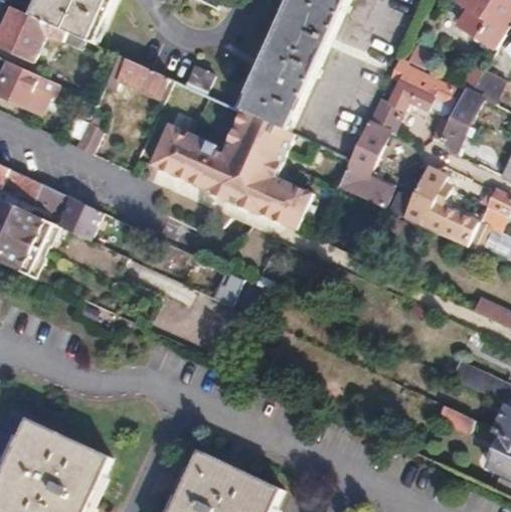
[(40,0),(33,16),(84,39),(104,0),(40,0)]
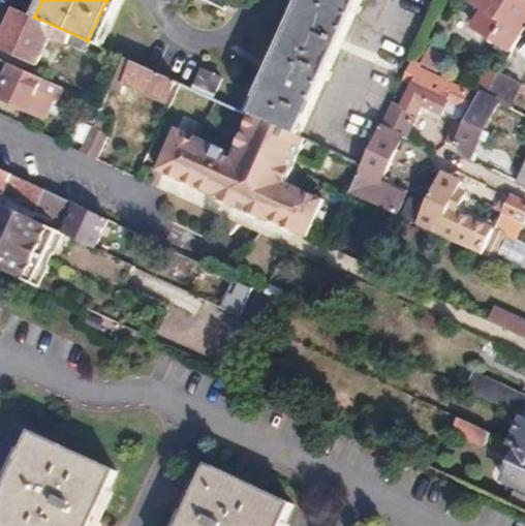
[(299,0),(247,114),(295,135),(357,0),(299,0)]
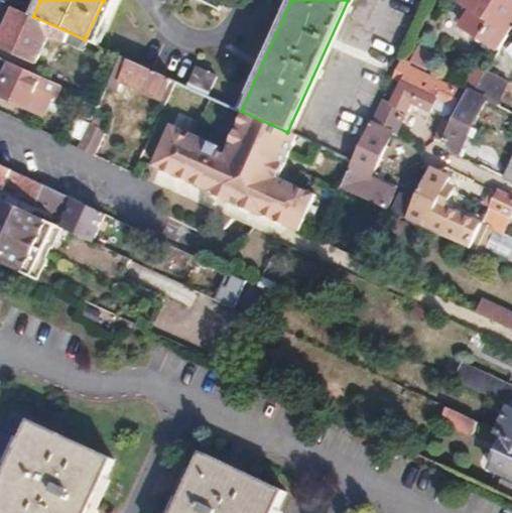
[(511,2),(508,0),(457,0),(456,2),(468,9),(457,28),(495,49),(505,34),(511,22),(511,2)]
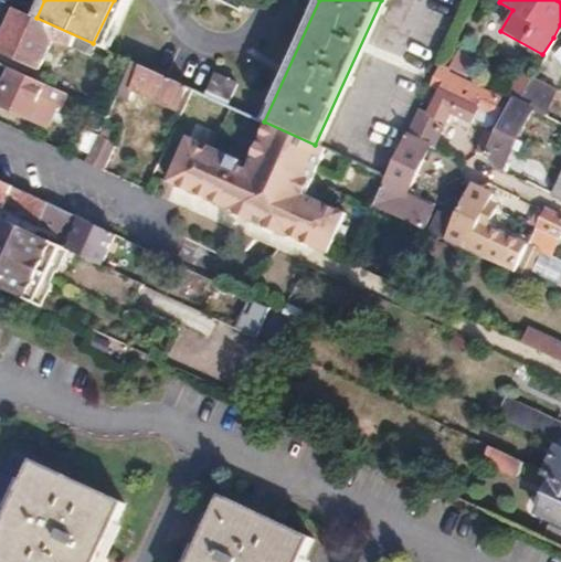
[(14,8),(0,39),(0,51),(35,66),(51,38),(87,54),(93,43),(36,18),(14,8)]
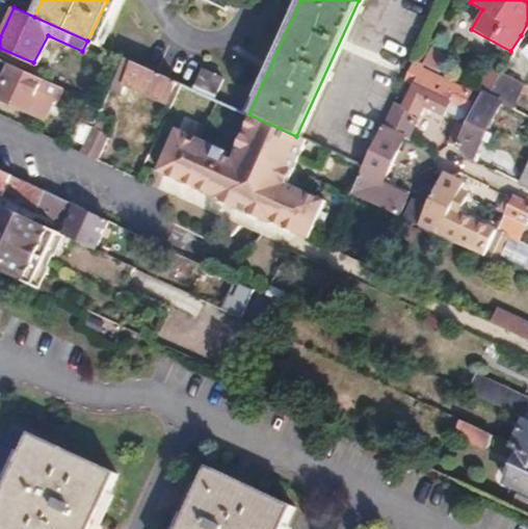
[(426,48),(419,62),(420,63),(437,71),(443,56),(426,48)]
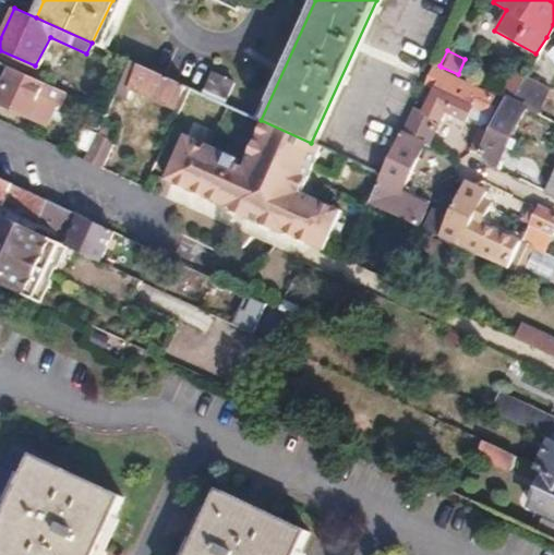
[(127,59),(111,93),(125,99),(130,88),(170,108),(182,84),(127,59)]
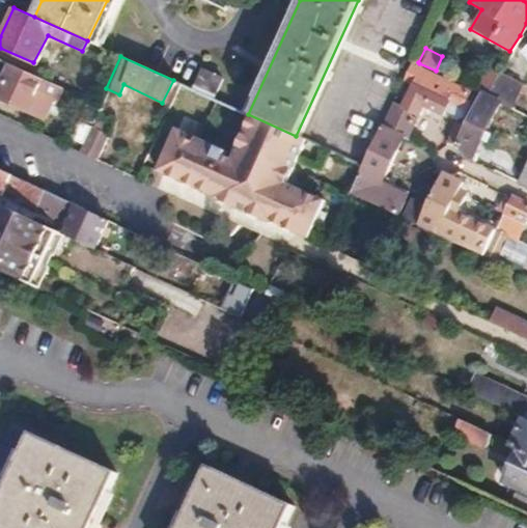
[(410,83),(399,106),(390,101),(379,126),(400,135),(408,138),(423,106),(441,114),(443,110),(460,117),(470,93),(417,68),(419,63),(418,62),(410,58),(400,79),(410,83)]
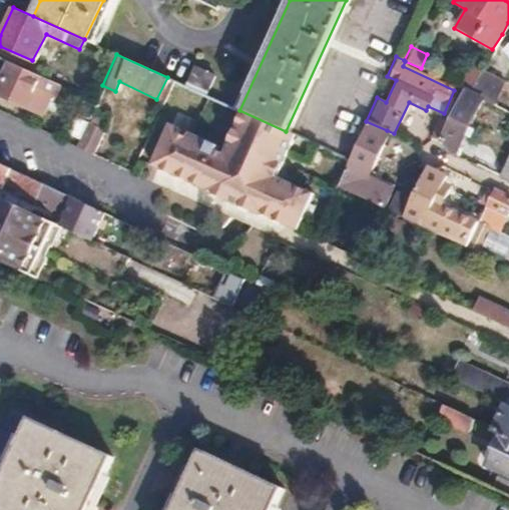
[(9,61),(0,79),(0,93),(42,113),(52,93),(54,94),(59,84),(9,61)]
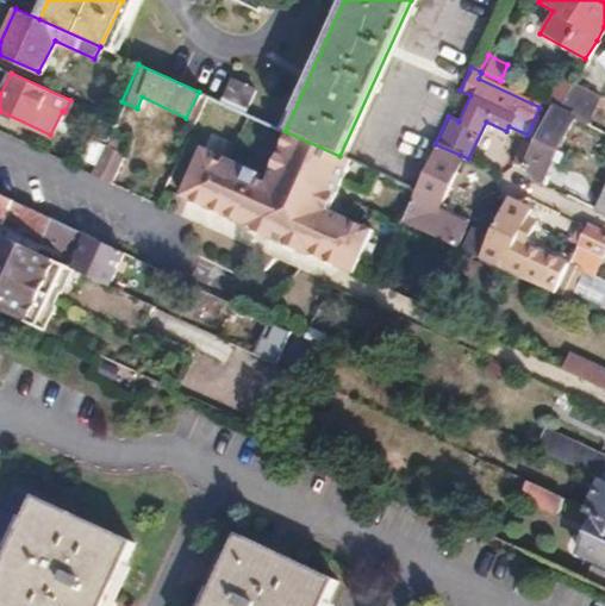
[(555,73),(540,100),(549,105),(555,108),(572,82),(555,73)]
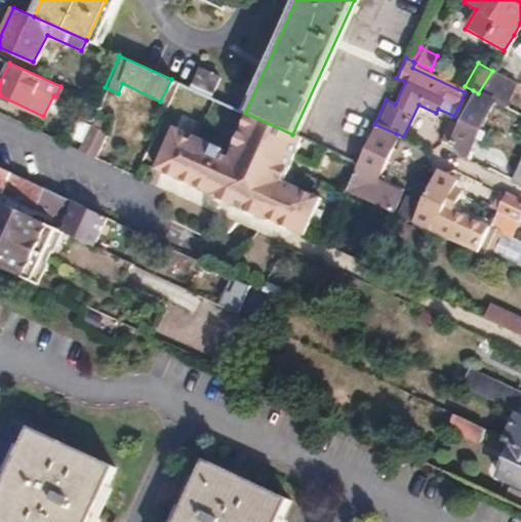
[(197,68),(189,87),(209,96),(217,77),(197,68)]
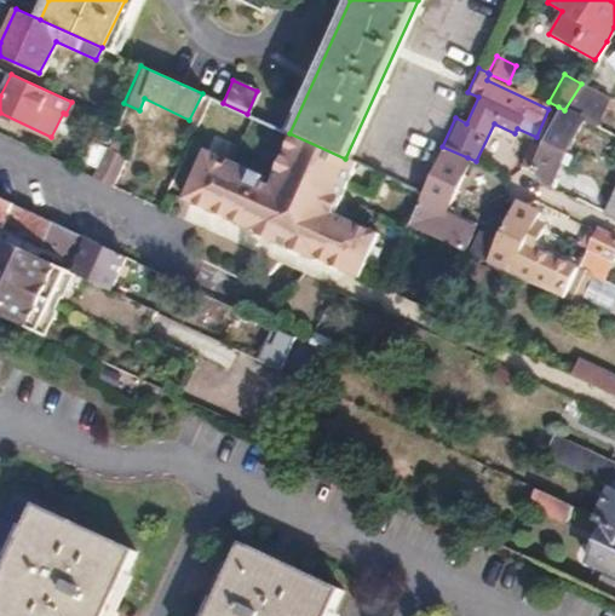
[(539,148),(529,166),(534,168),(541,183),(546,185),(580,117),(596,125),(609,98),(581,84),(564,110),(558,107),(539,148)]
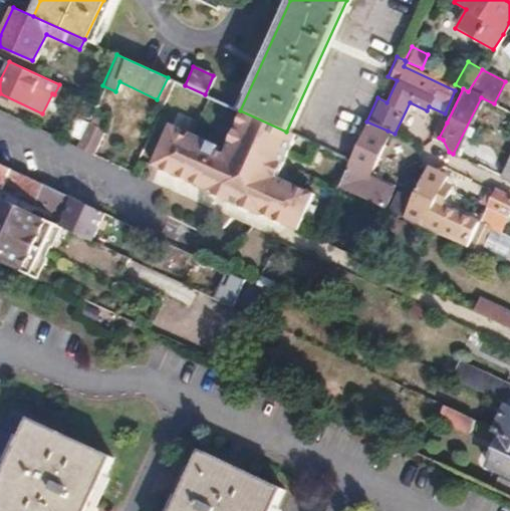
[(167,121),(149,162),(205,188),(204,190),(255,213),(256,211),(295,230),(311,194),(276,177),(295,137),(286,132),(240,110),(223,149),(217,152),(213,150),(216,144),(186,131),(183,136),(175,132),(178,125),(167,121)]
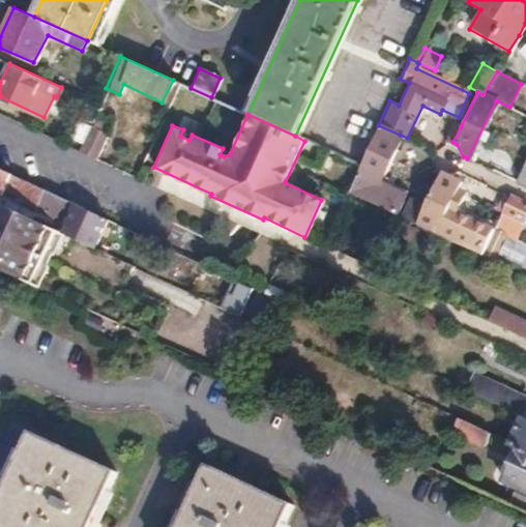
[(453,123),(443,143),(453,142),(461,126),(453,123)]
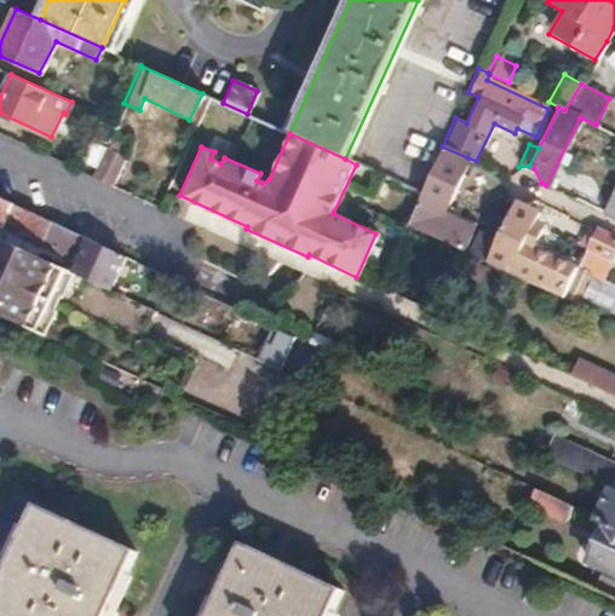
[(104,145),(91,176),(110,184),(124,154),(104,145)]
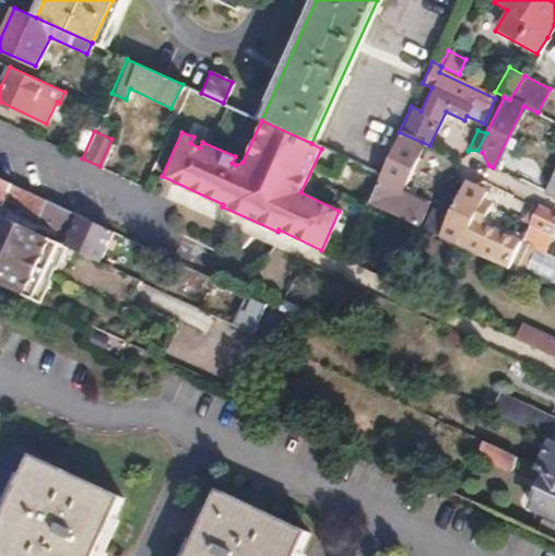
[(399,132),(366,203),(416,226),(426,203),(399,191),(422,142),(399,132)]
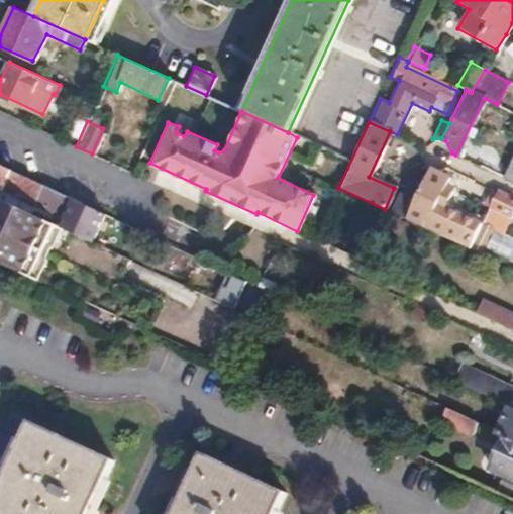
[(512,148),(500,176),(512,182),(512,148)]
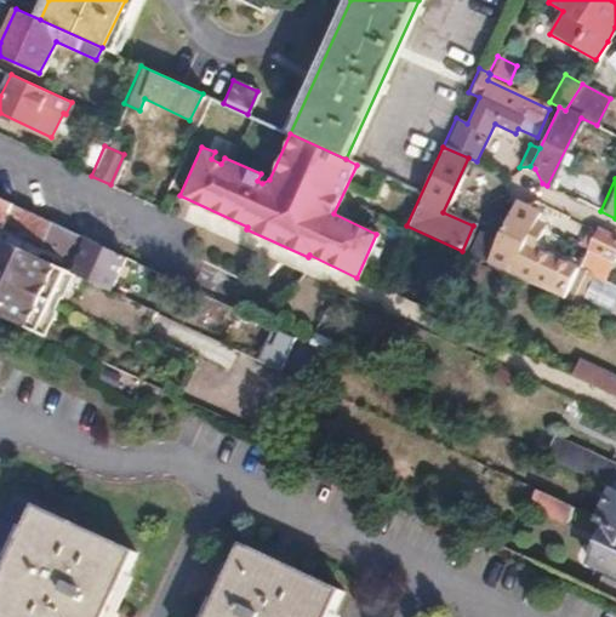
[(0,228),(12,204),(0,198),(0,228)]
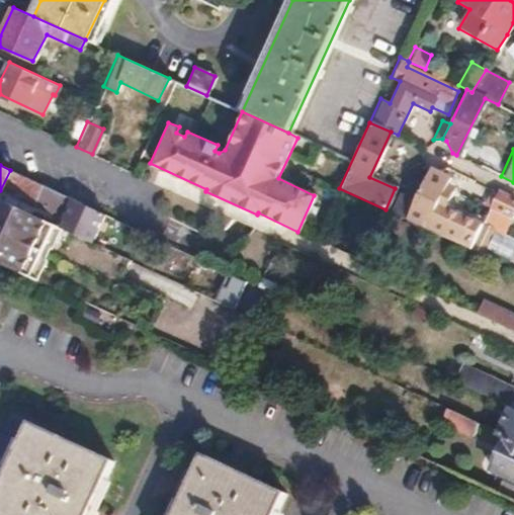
[(413,200),(405,219),(468,247),(481,223),(443,206),(451,189),(445,187),(449,177),(432,168),(429,167),(413,200)]
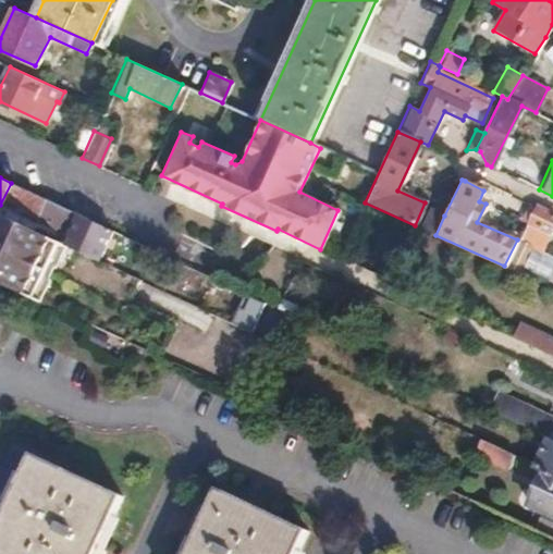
[(22,187),(14,202),(21,205),(20,209),(36,217),(45,199),(22,187)]
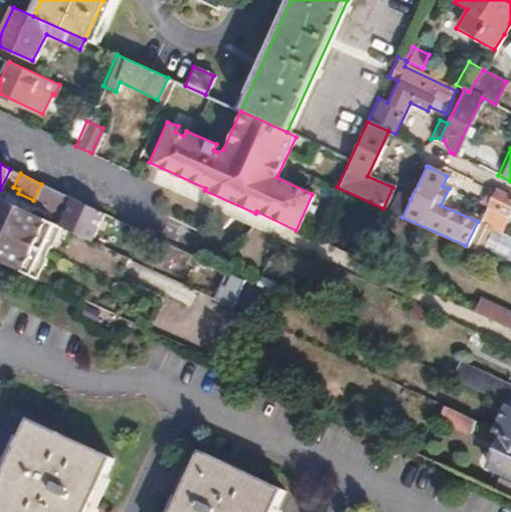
[(41,184),(33,200),(62,214),(57,225),(88,239),(101,212),(41,184)]
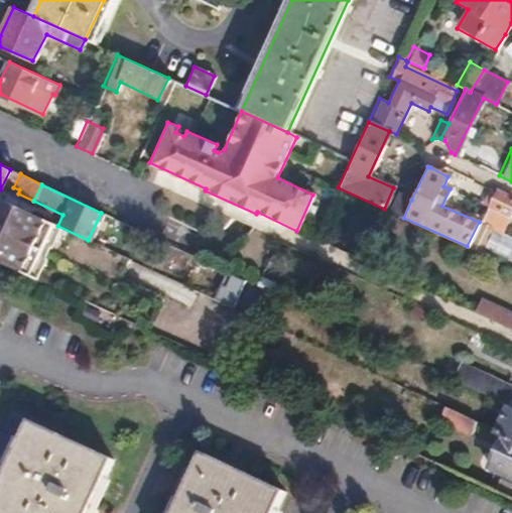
[(511,198),(494,189),(486,206),(505,214),(511,199),(511,198)]
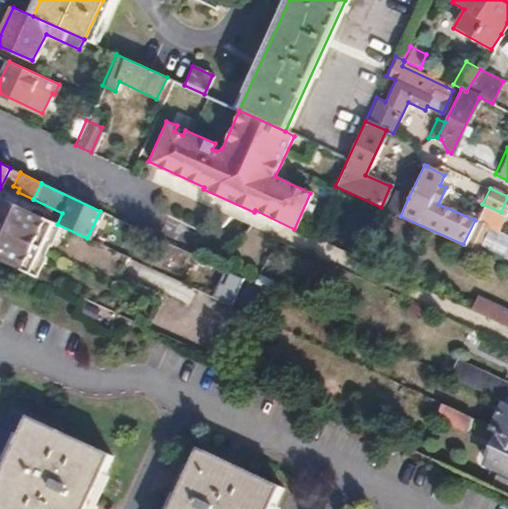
[(394,192),(385,209),(400,216),(408,198),(394,192)]
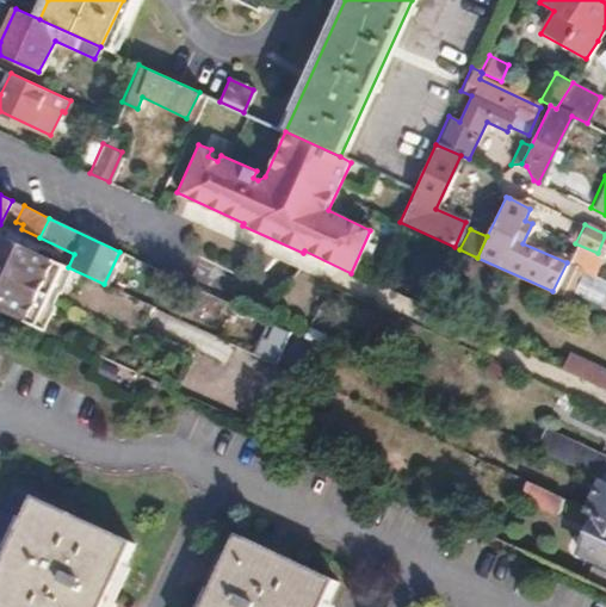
[(0,309),(33,324),(61,264),(0,234),(0,309)]
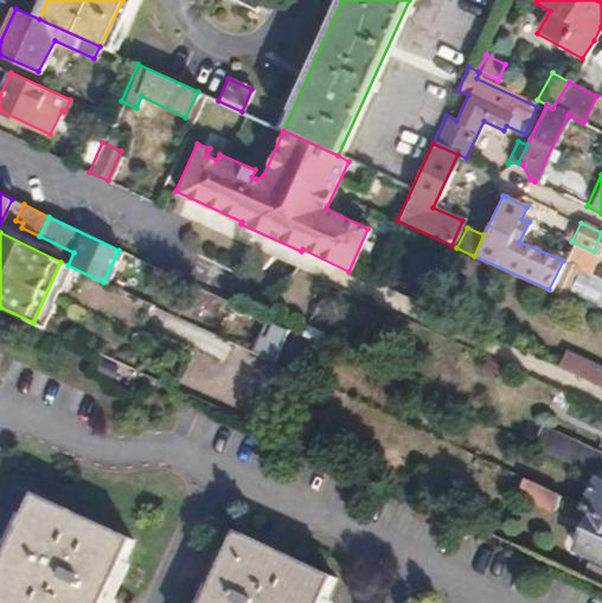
[(540,425),(532,444),(581,468),(590,449),(540,425)]
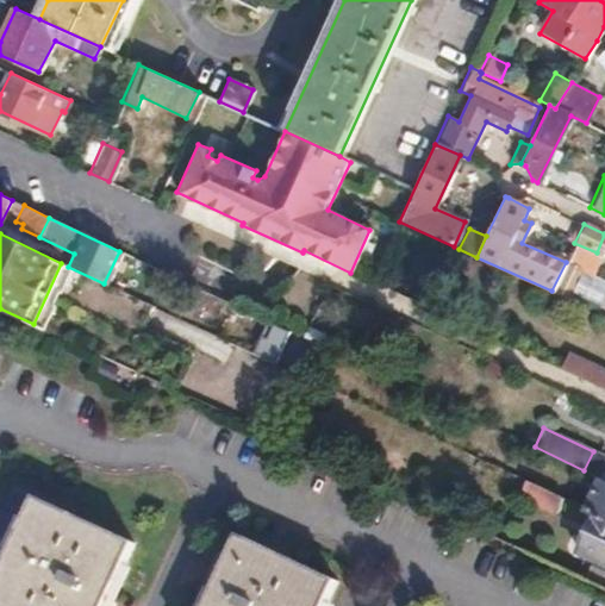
[(604,480),(598,476),(585,507),(594,512),(604,516),(604,480)]
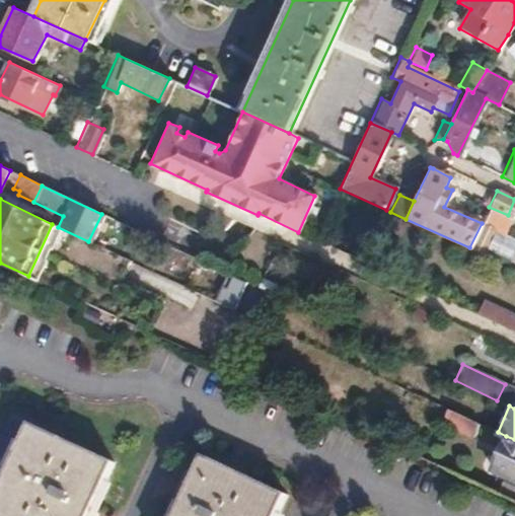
[(445,408),(439,421),(470,436),(476,422),(445,408)]
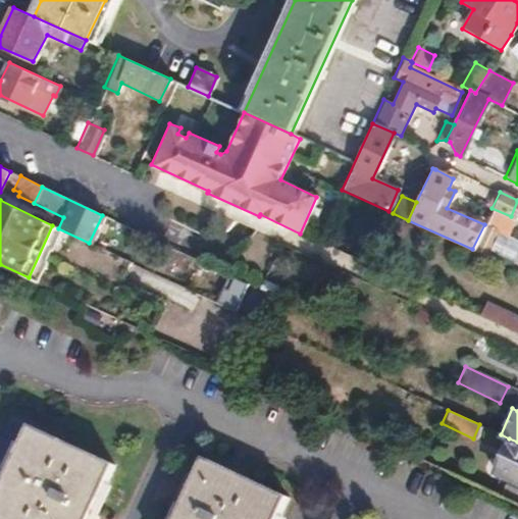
[(29,425),(0,485),(0,518),(84,518),(111,464),(29,425)]
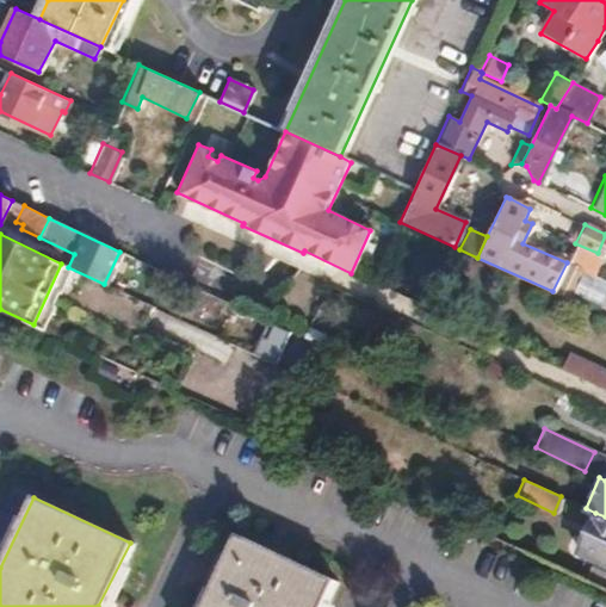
[(605,516),(595,513),(577,550),(605,563),(605,516)]
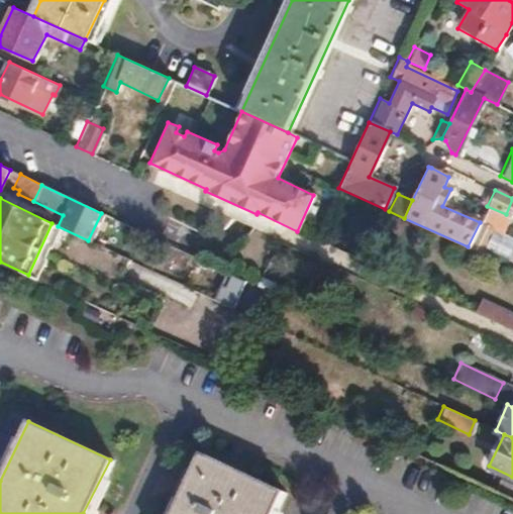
[(200,450),(170,513),(273,513),(285,490),(200,450)]
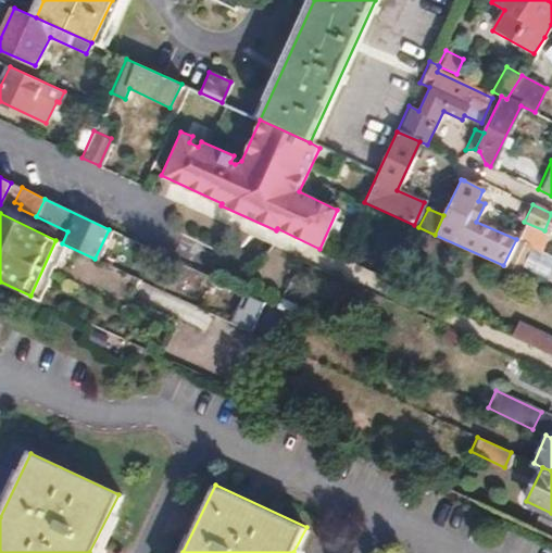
[(551,522),(534,514),(528,525),(551,536),(551,522)]
